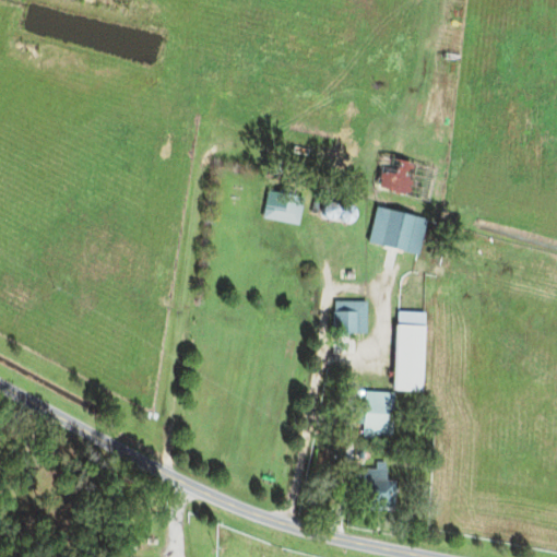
[(375,190),(431,201),(438,166),(381,156),(375,190)]
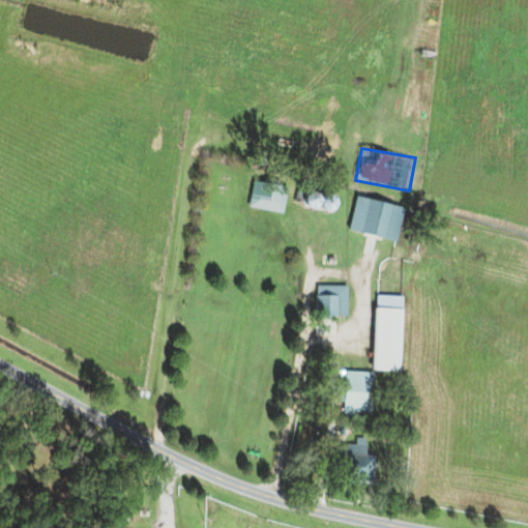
[(285,212),(289,186),(254,181),(251,207),(285,212)]
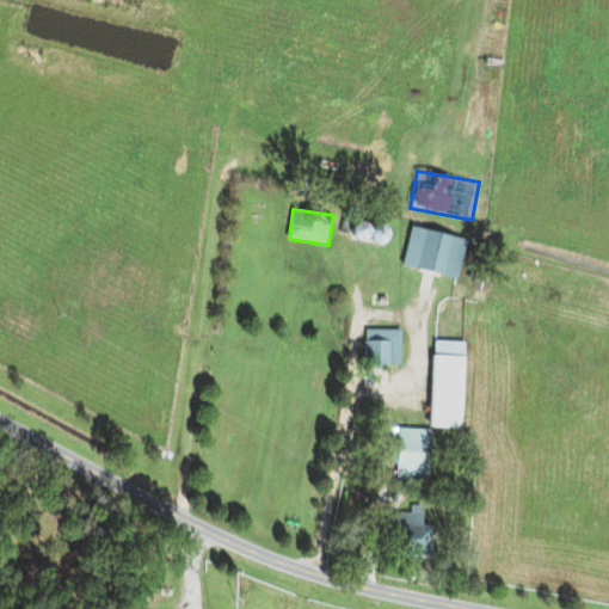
[(404,266),(459,277),(466,238),(412,227),(404,266)]
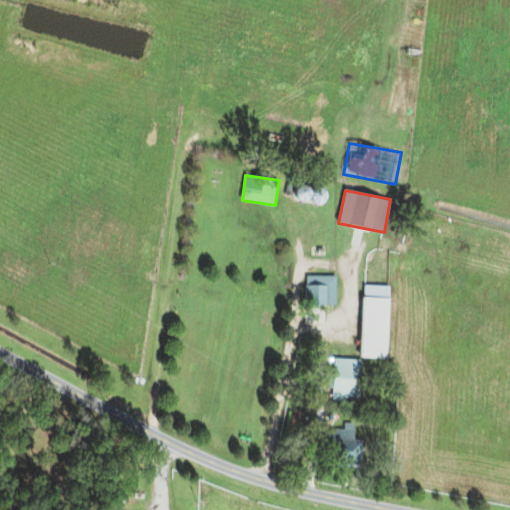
[(336,276),(306,276),(306,305),(336,305),(336,276)]
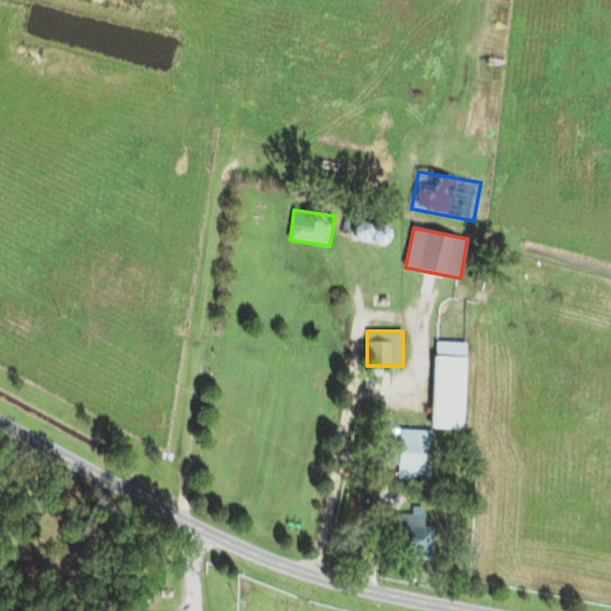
[(466,342),(435,340),(433,428),(464,428),(466,342)]
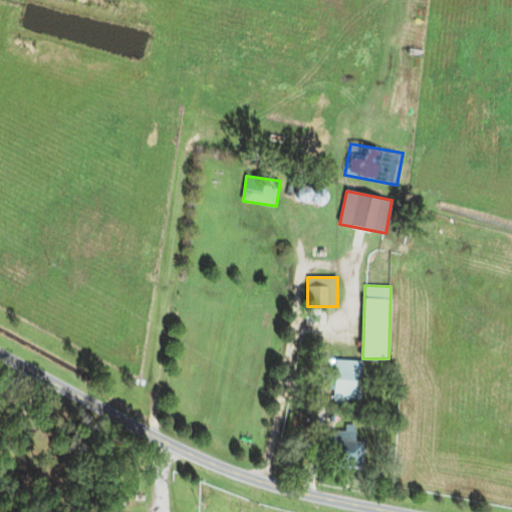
[(335,399),(362,399),(362,359),(335,359),(335,399)]
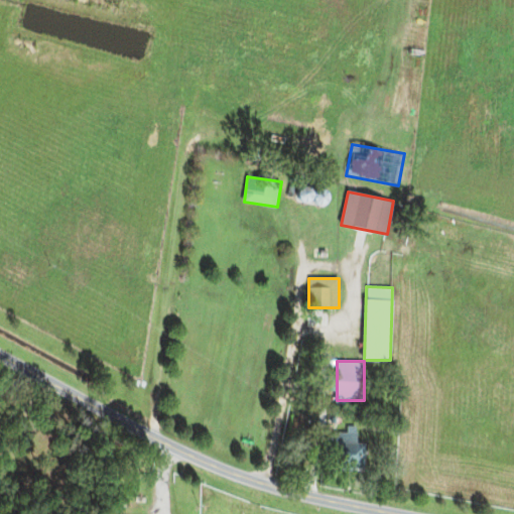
[(366,440),(356,440),(357,425),(348,424),(348,430),(334,430),(333,469),(365,469),(366,440)]
